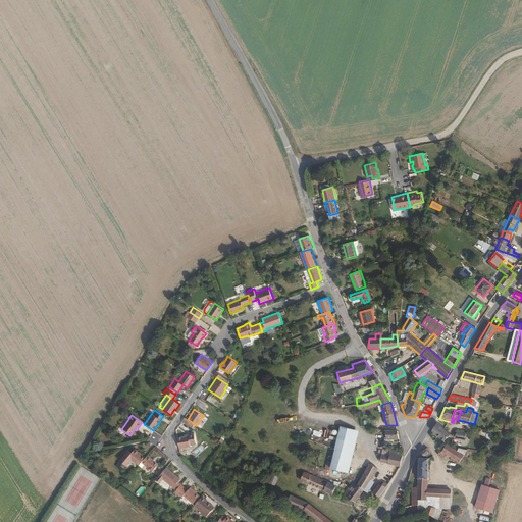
[(194,423),(193,423),(188,419),(184,417),(181,421),(191,427),(194,423)]
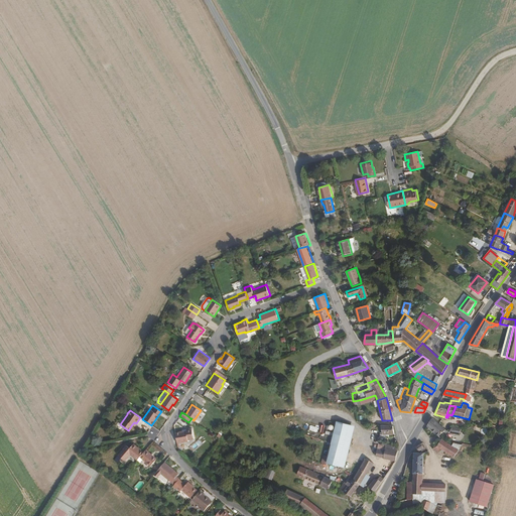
[(444,429),(441,426),(432,417),(426,426),(438,436),(444,439),(447,441),(454,436),(444,429)]
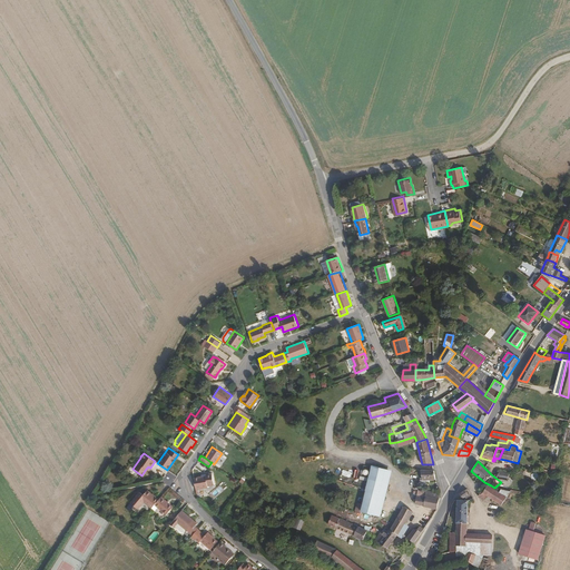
[(381,517),(387,491),(393,471),(374,465),(373,467),(366,490),(363,504),(362,511),(381,517)]
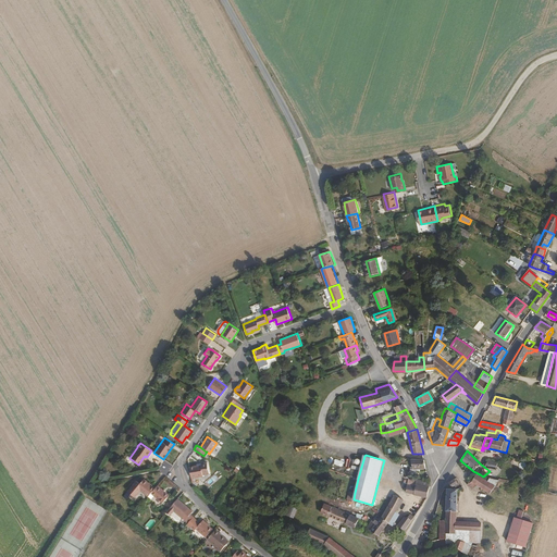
[(425,469),(424,460),(410,460),(412,469),(417,469),(425,469)]
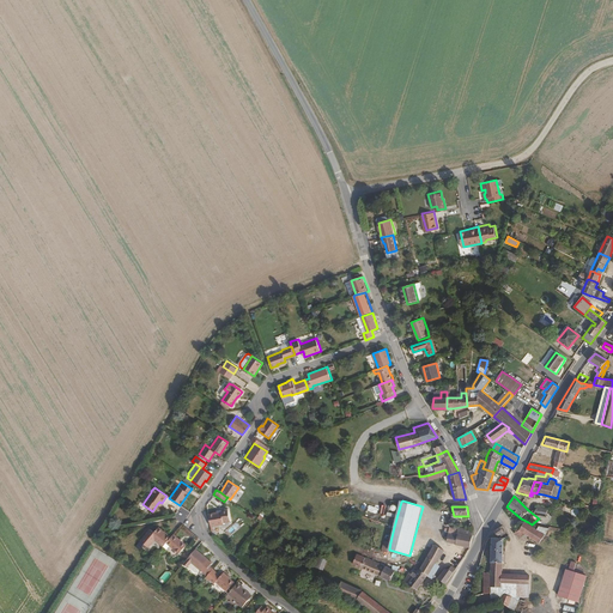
[(229,522),(226,509),(220,510),(220,513),(207,515),(210,527),(223,525),(223,523),(229,522)]
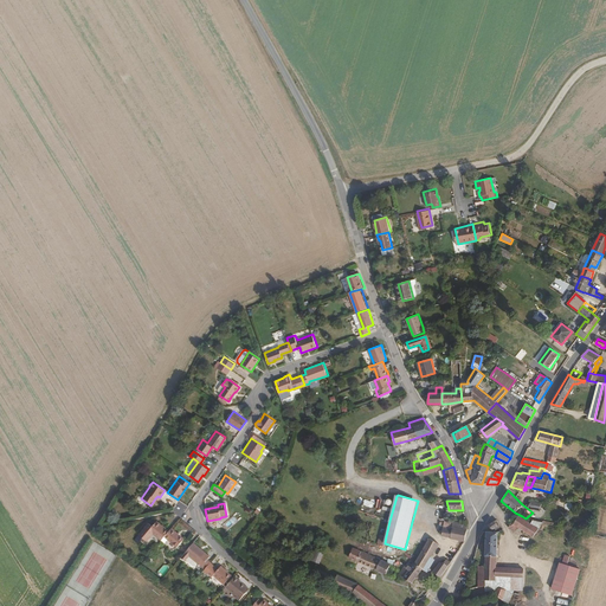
[(530,524),(524,521),(519,516),(514,524),(508,527),(509,527),(509,528),(510,527),(513,530),(515,530),(517,527),(533,537),(539,530),(542,523),(533,521),(530,524)]
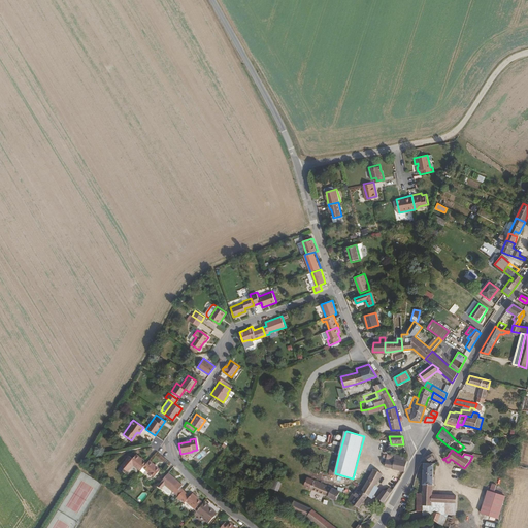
[(406,462),(404,451),(402,451),(403,456),(387,454),(387,458),(394,459),(406,462)]
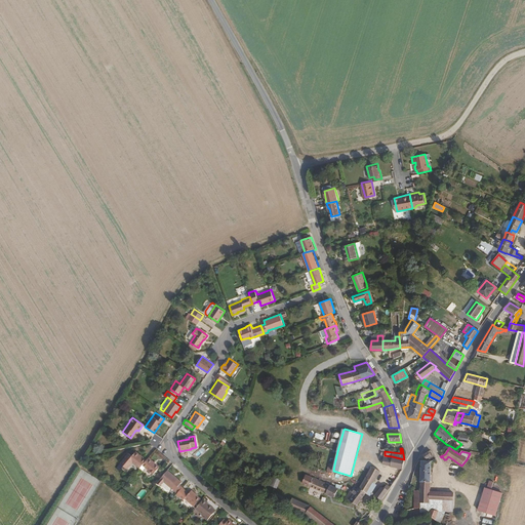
[(433,454),(432,453),(430,450),(423,455),(427,459),(433,454)]
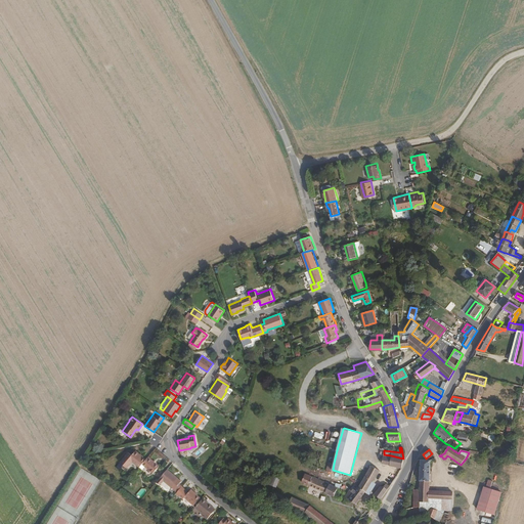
[(145,459),(142,455),(142,456),(135,450),(131,454),(128,452),(119,462),(126,467),(132,461),(138,467),(145,459)]
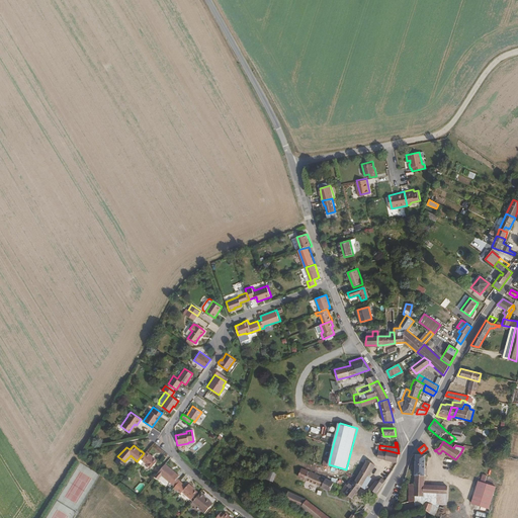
[(399,456),(400,455),(399,453),(386,450),(386,452),(378,451),(377,458),(397,462),(398,461),(399,456)]
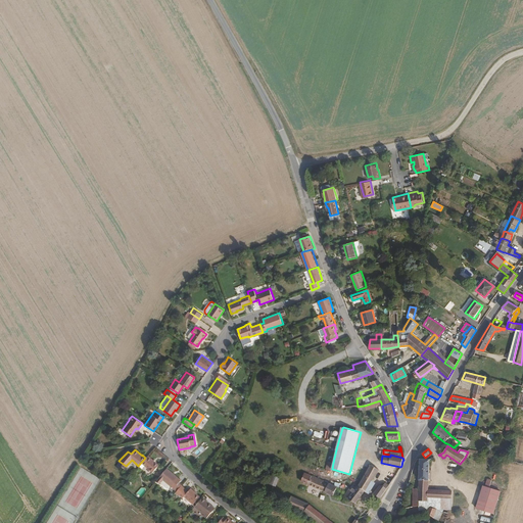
[(149,475),(158,465),(155,463),(147,456),(145,458),(138,466),(149,475)]
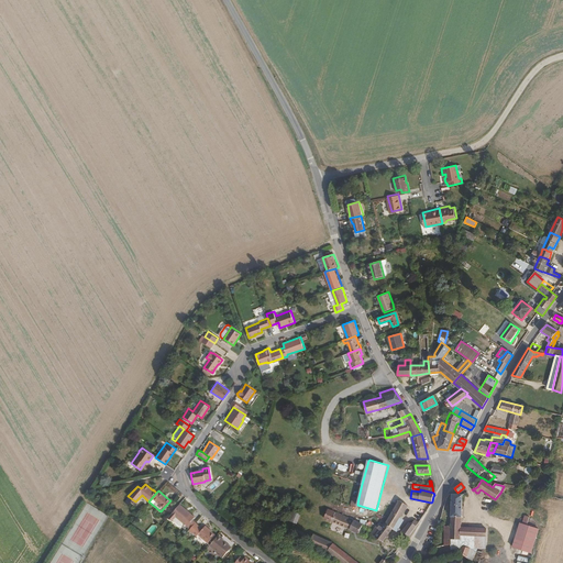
[(461,527),(463,495),(452,494),(451,525),(449,525),(449,526),(449,527),(449,534),(451,534),(451,544),(451,549),(456,550),(472,562),(476,551),(476,549),(485,549),(486,529),(461,527)]
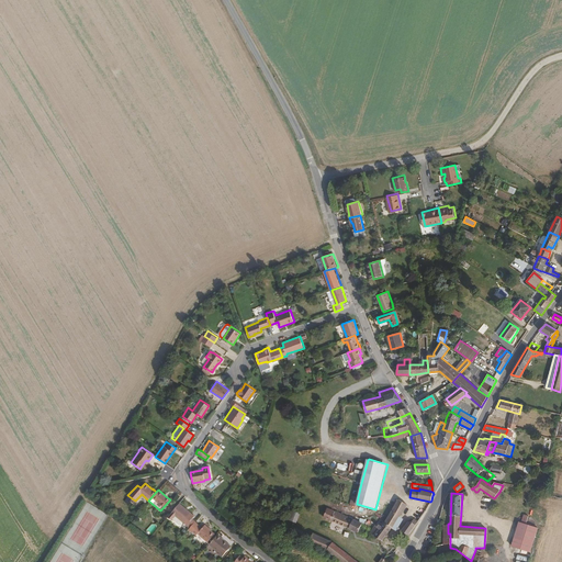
[(400,517),(407,505),(398,499),(394,506),(390,515),(386,513),(383,517),(377,513),(375,515),(382,519),(385,523),(382,527),(379,525),(378,526),(377,525),(371,532),(375,536),(382,540),(392,528),(393,529),(400,517)]
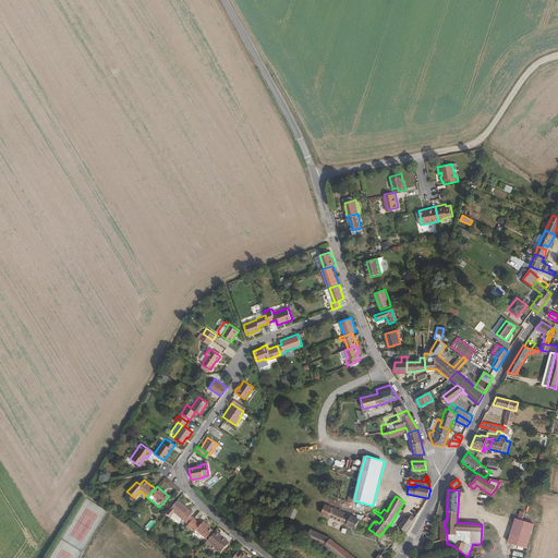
[(190,510),(178,499),(166,513),(170,517),(171,514),(173,511),(181,518),(182,519),(190,510)]
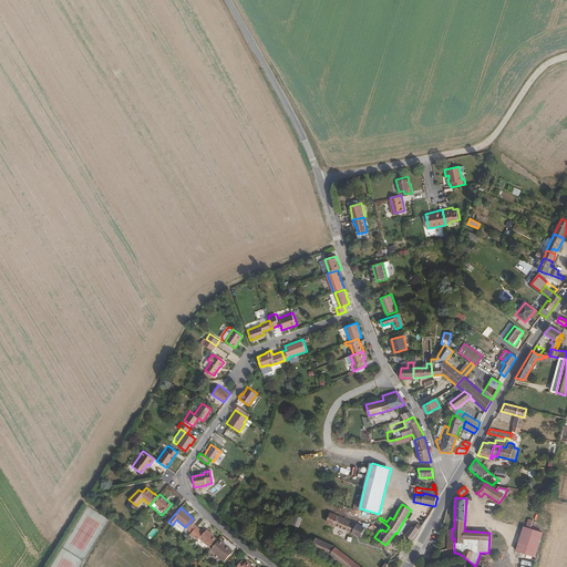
[(393,519),(398,511),(393,508),(388,516),(390,517),(393,519)]
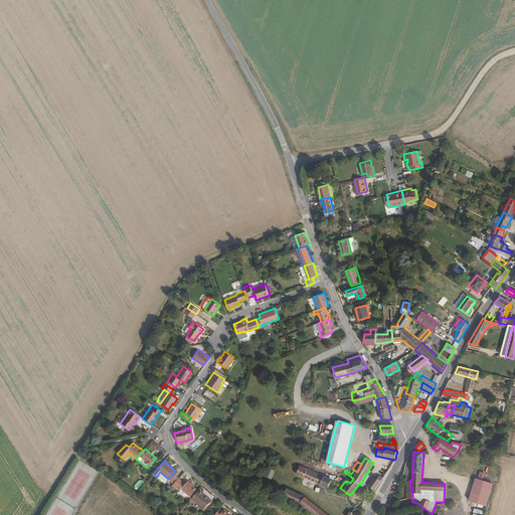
[(272,479),(276,468),(270,465),(265,476),(272,479)]
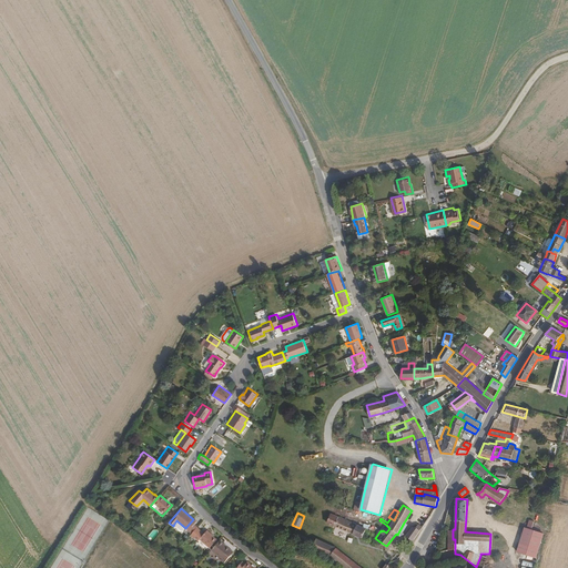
[(356,525),(342,518),(332,514),(327,523),(362,538),(366,529),(364,528),(366,520),(358,517),(356,525)]
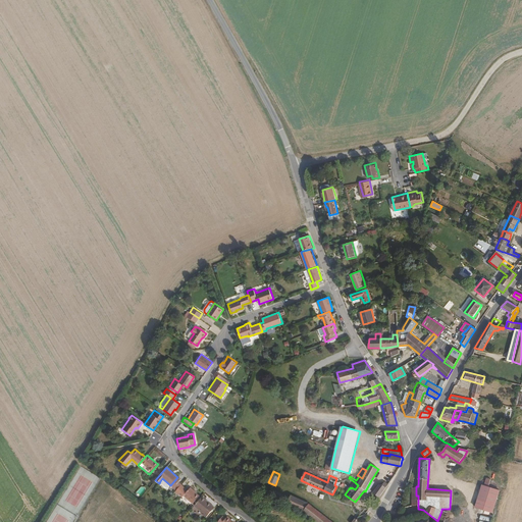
[(169,484),(162,478),(160,481),(166,487),(167,487),(169,484)]
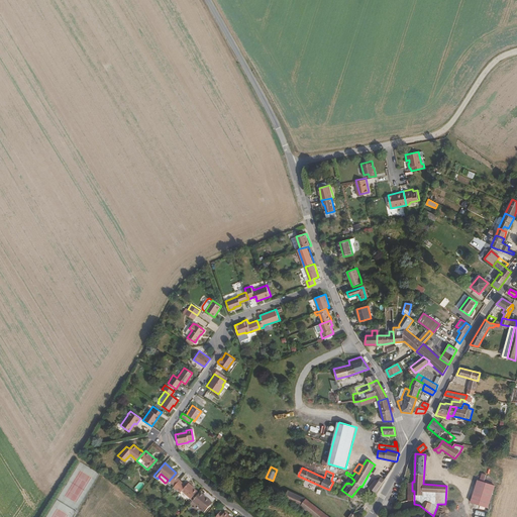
[(365,489),(371,478),(368,476),(362,487),(365,489)]
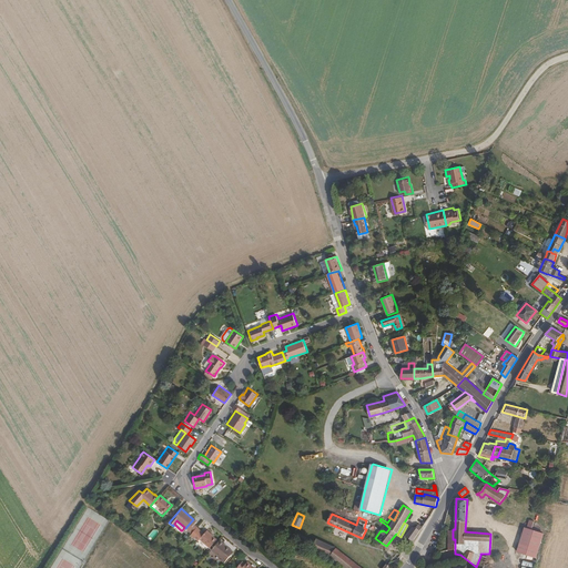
[(192,534),(196,527),(198,527),(193,524),(188,530),(192,534)]
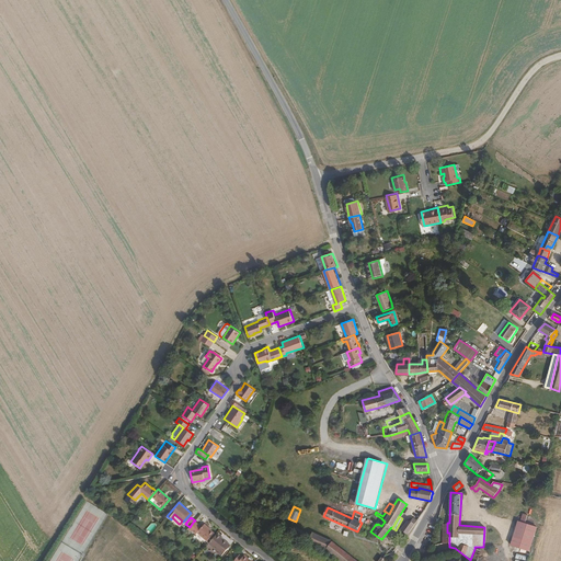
[(408,535),(415,523),(418,521),(413,517),(411,521),(408,521),(401,529),(408,535)]
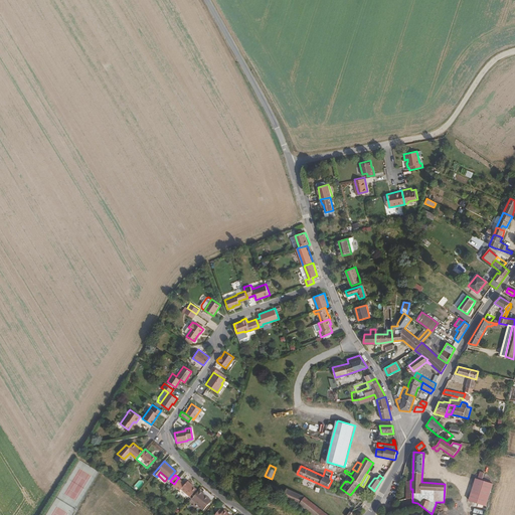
[(191,485),(192,484),(188,481),(185,484),(178,478),(174,484),(173,485),(179,491),(181,489),(190,497),(196,489),(191,485)]
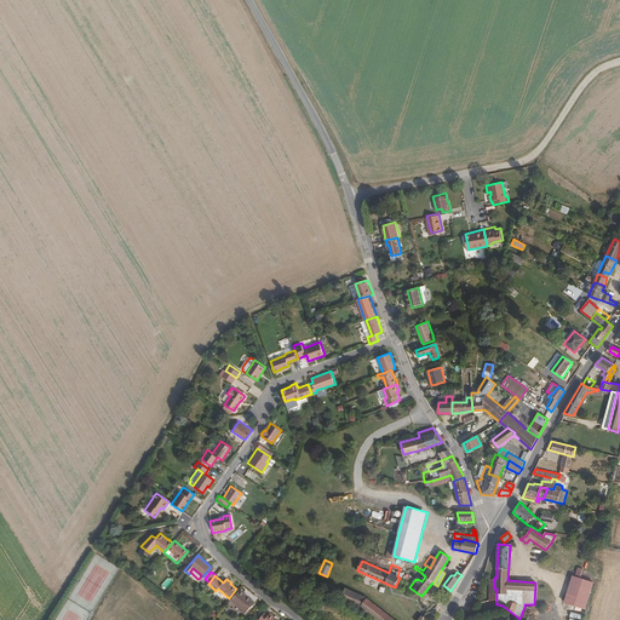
[(586,612),(593,589),(595,583),(580,579),(575,578),(569,575),(561,604),(586,612)]
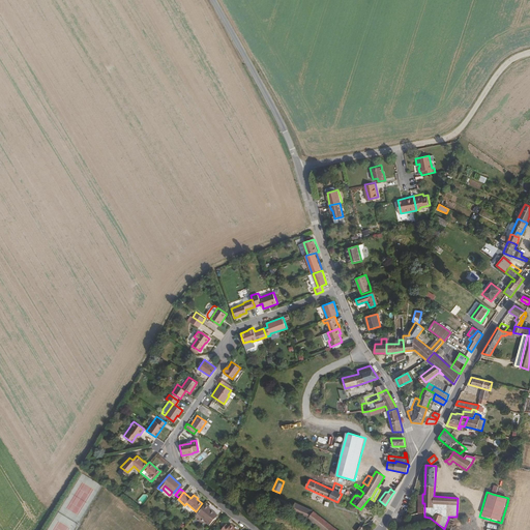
[(294,506),(275,497),(272,502),(292,511),(294,506)]
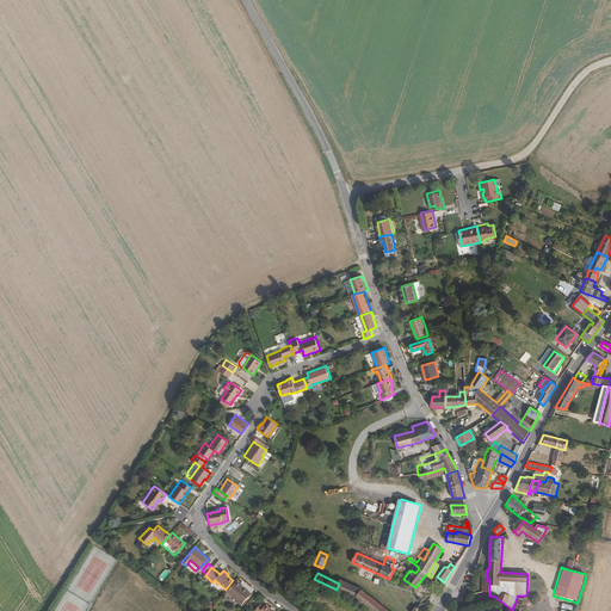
[(389,610),(362,590),(340,580),(339,584),(337,590),(357,599),(371,610),(389,610)]
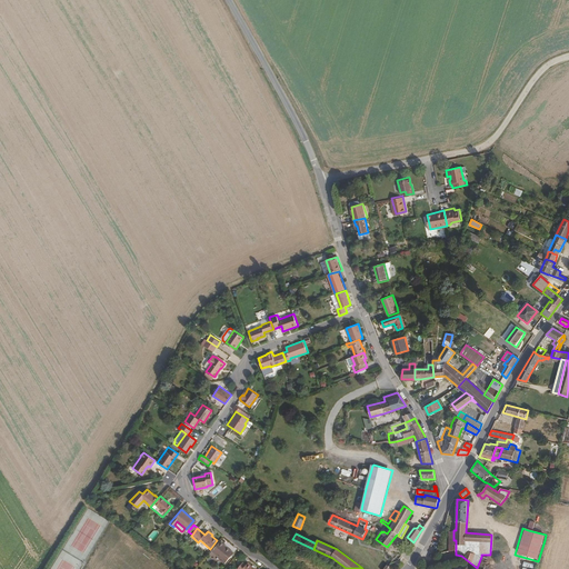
[(233,553),(223,546),(219,541),(211,551),(221,560),(220,561),(225,563),(233,553)]
